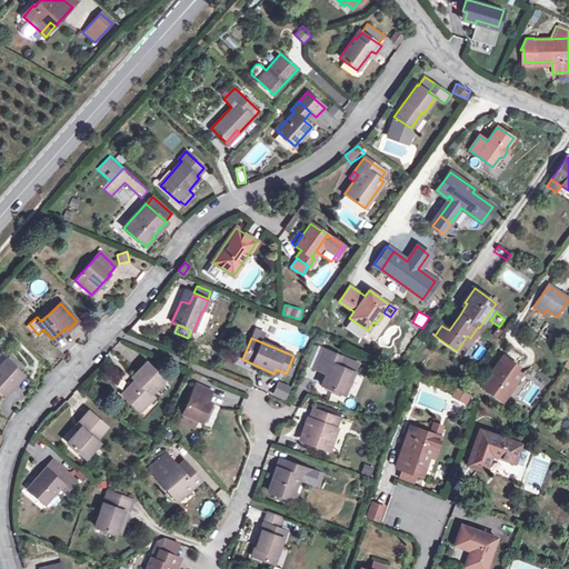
[(340,357),(322,349),(316,365),(328,369),(326,373),(321,385),(343,393),(352,372),(356,363),(340,357)]
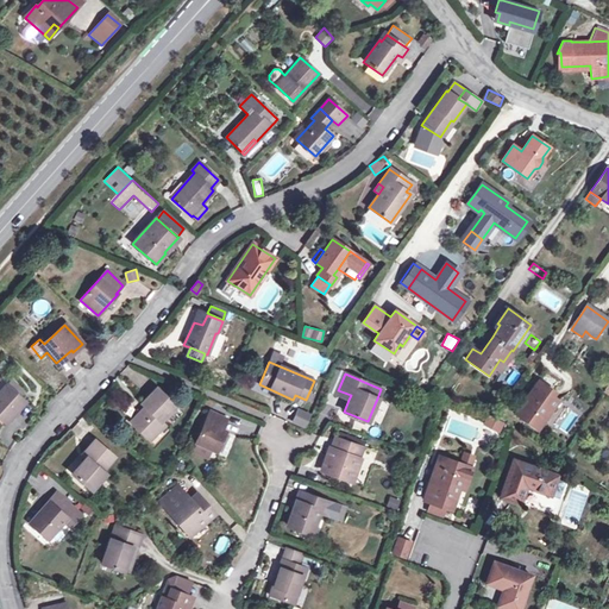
[(11,380),(6,385),(19,397),(25,391),(11,380)]
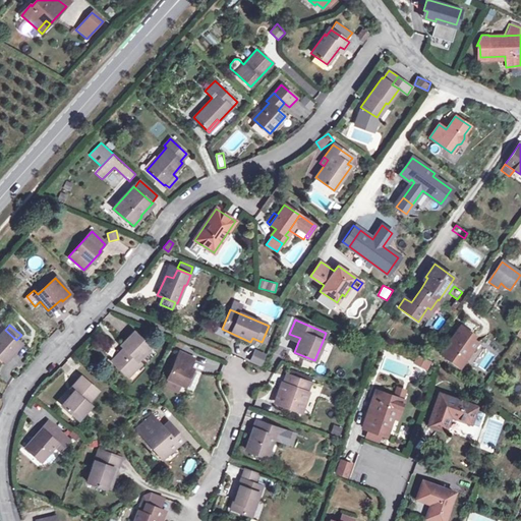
[(460,326),(441,354),(459,366),(476,342),(471,338),(473,335),(460,326)]
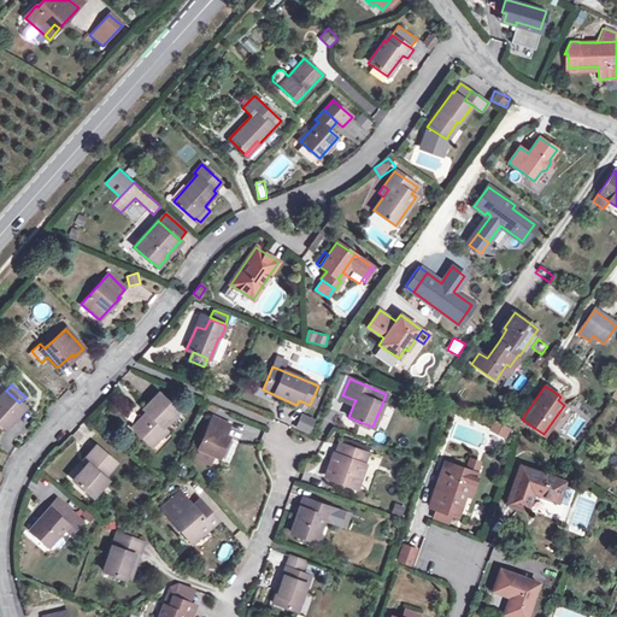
[(19,403),(6,391),(0,397),(0,424),(5,429),(25,407),(19,403)]
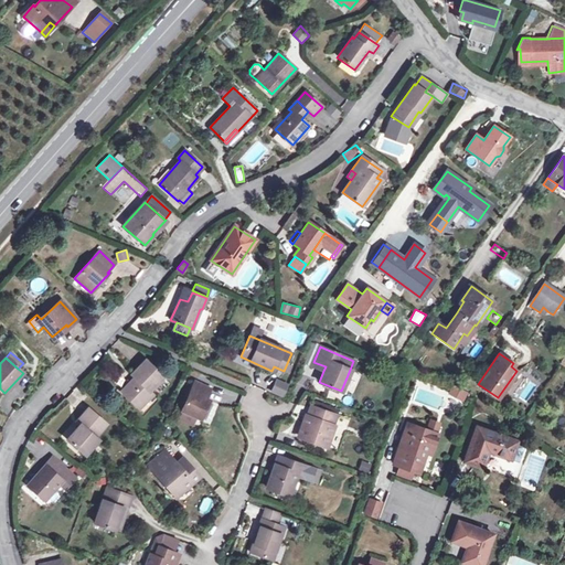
[(162,377),(145,360),(131,374),(135,377),(121,392),(139,408),(152,394),(150,391),(162,377)]
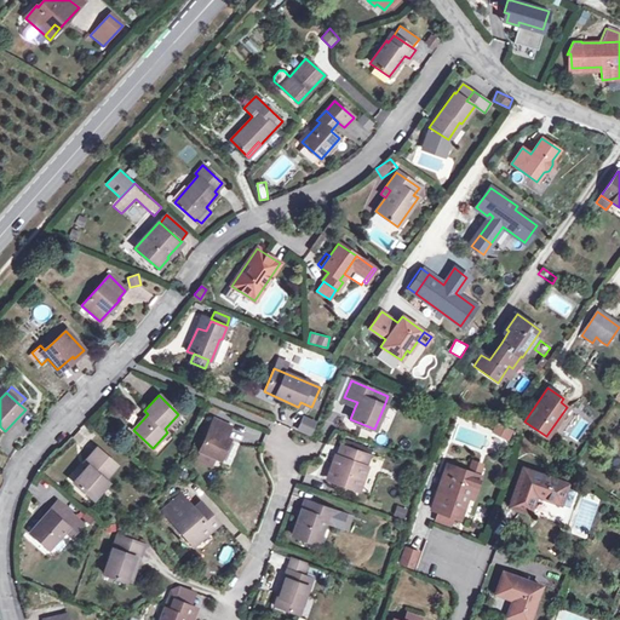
[(343,401),(355,407),(357,402),(344,397),(343,401)]
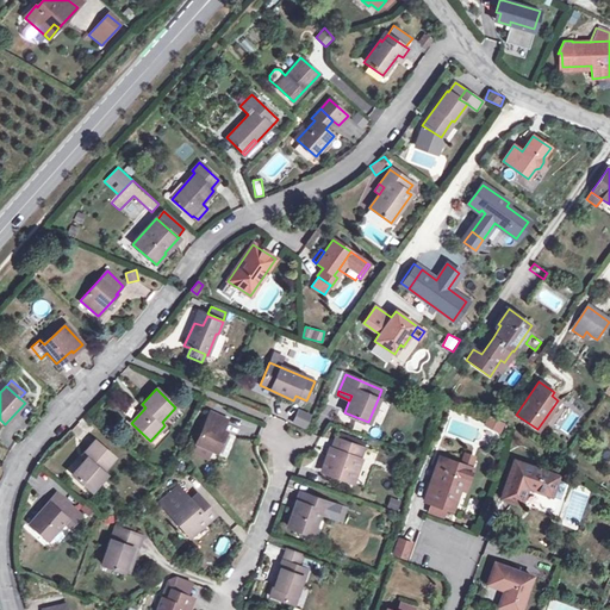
[(291,422),(305,429),(313,416),(299,408),(291,422)]
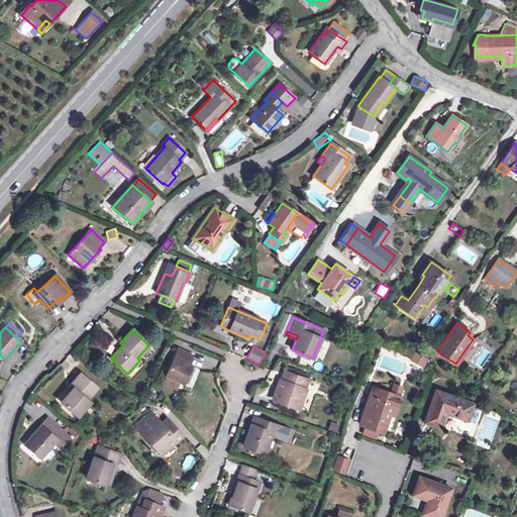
[(192,355),(178,349),(167,376),(184,383),(191,367),(188,365),(192,355)]
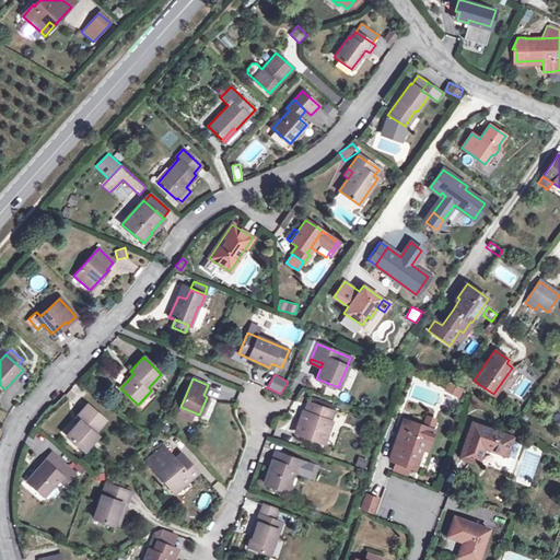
[(456,405),(465,387),(450,381),(442,398),(456,405)]
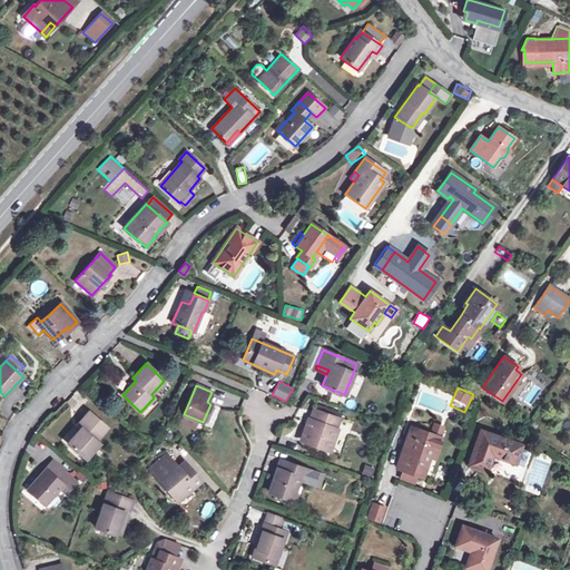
[(338,419),(313,410),(302,441),(327,451),(338,419)]
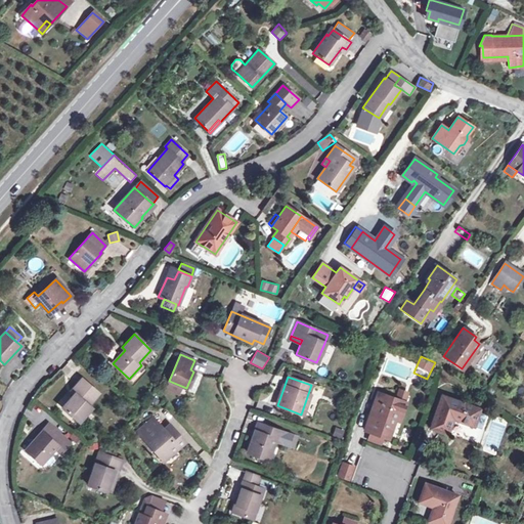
[(98,393),(82,379),(72,391),(74,393),(61,407),(79,422),(91,407),(88,405),(98,393)]
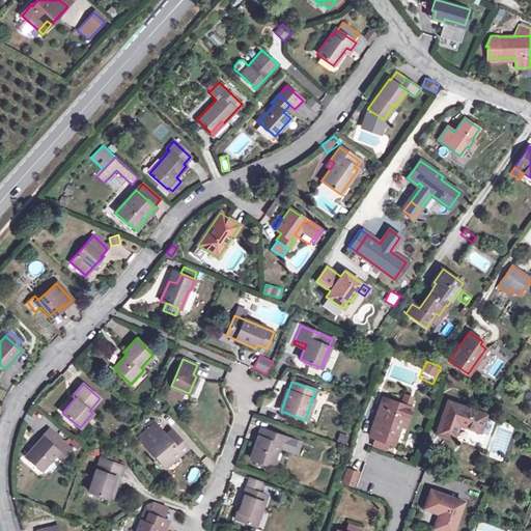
[(411,409),(383,398),(369,437),(388,443),(393,428),(390,427),(392,423),(404,427),(411,409)]
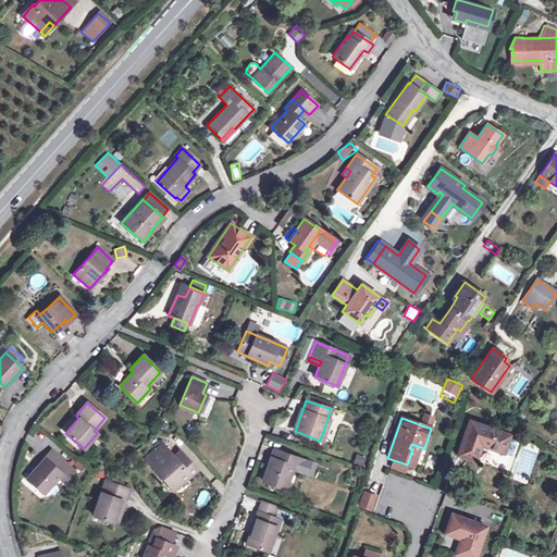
[(508,435),(469,421),(457,455),(474,460),(481,442),(489,444),(487,447),(503,453),(508,435)]
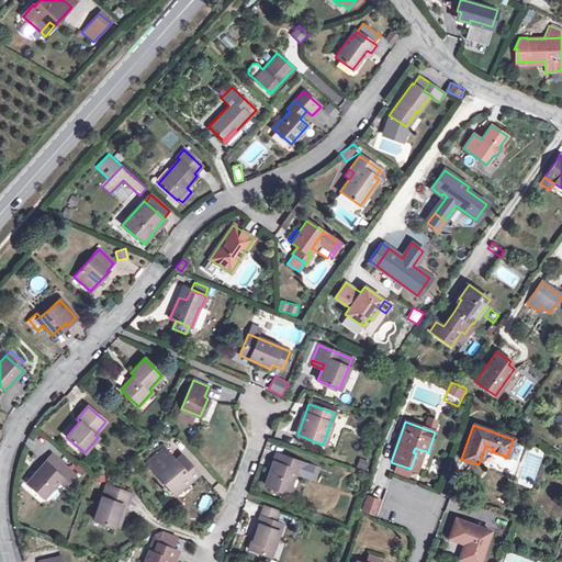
[(147,464),(153,470),(168,456),(164,450),(147,464)]
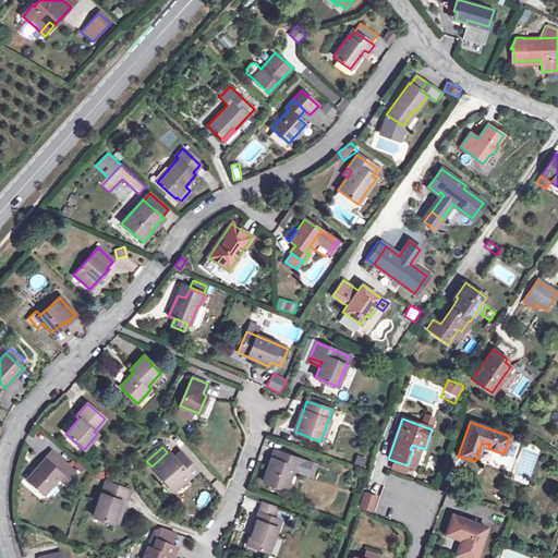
[(315,465),(275,451),(270,459),(275,461),(273,468),(268,466),(263,482),(280,487),(284,476),(289,477),(292,469),(312,476),(315,465)]
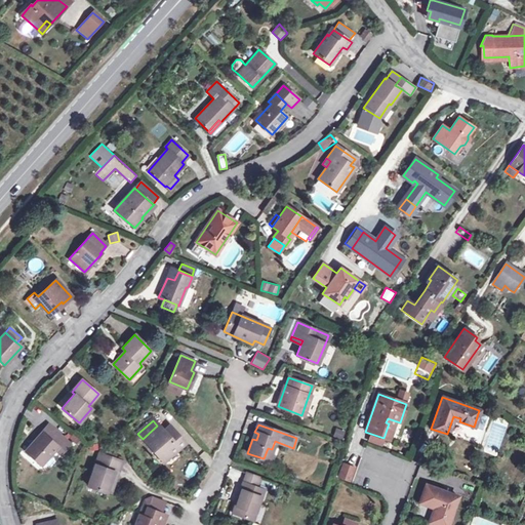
[(166,459),(185,443),(172,430),(166,435),(164,433),(157,426),(143,439),(155,453),(158,451),(166,459)]
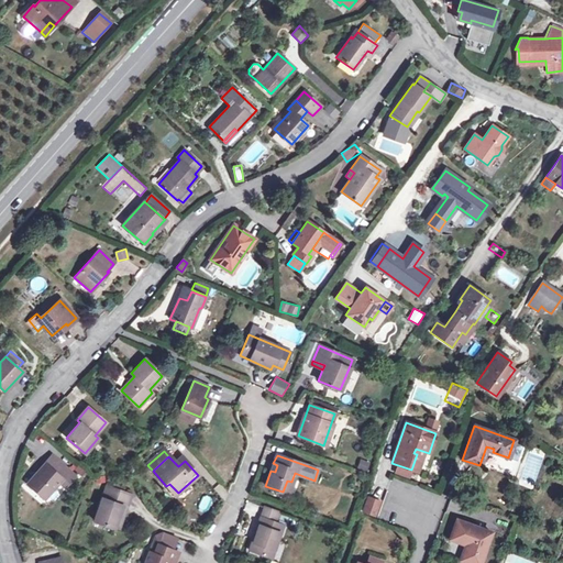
[(67,472),(51,457),(26,485),(44,500),(61,479),(67,472)]
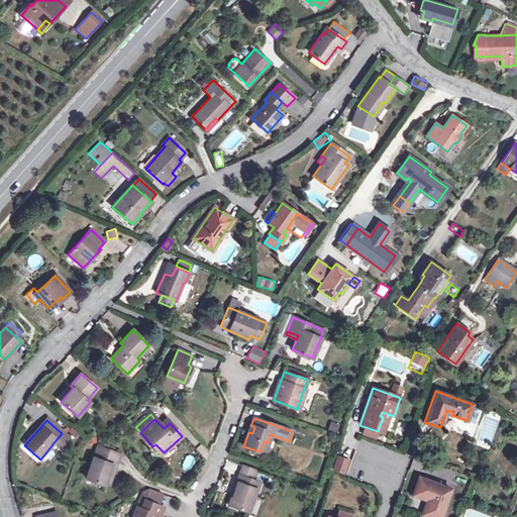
[(328,430),(338,431),(340,423),(330,421),(328,430)]
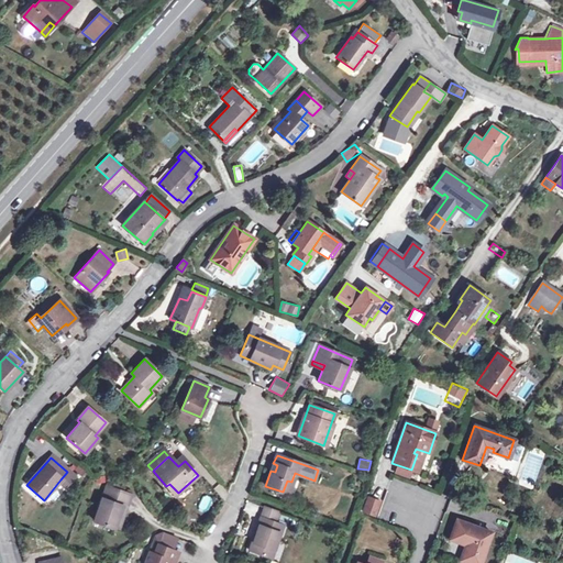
[(287,494),(291,482),(287,481),(283,492),(287,494)]
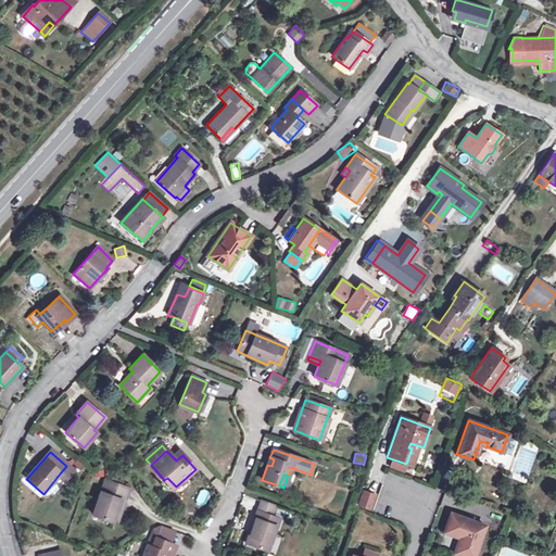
[(173,490),(176,487),(167,478),(164,480),(173,490)]
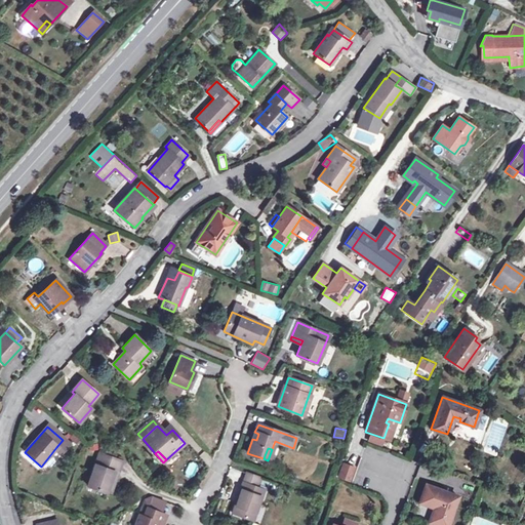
[(122,462),(99,454),(88,486),(107,493),(114,473),(118,474),(122,462)]
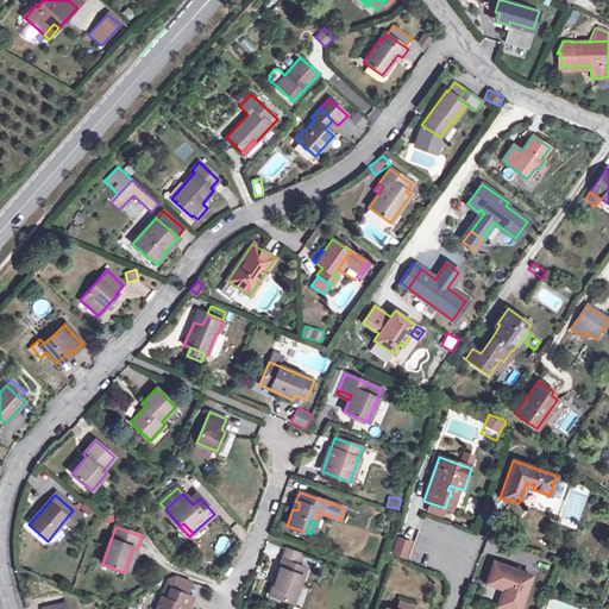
[(223,554),(231,540),(221,534),(213,548),(223,554)]
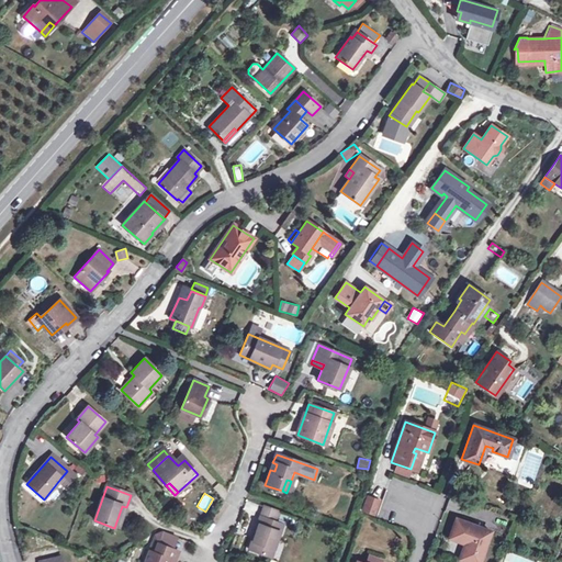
[(367,495),(361,510),(373,515),(379,499),(367,495)]
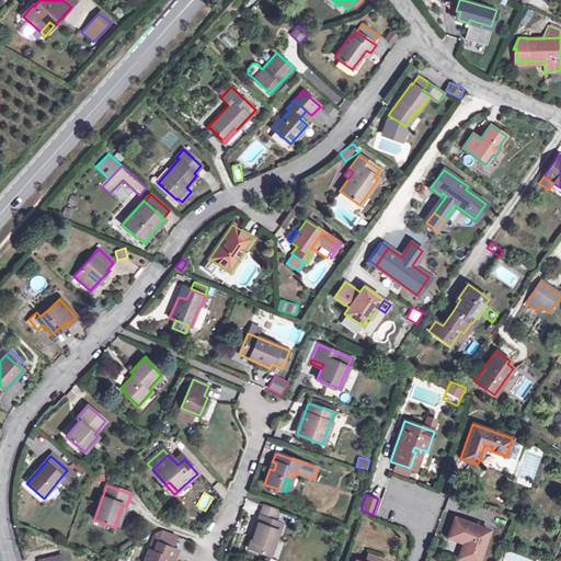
[(118,528),(126,506),(122,505),(114,527),(118,528)]
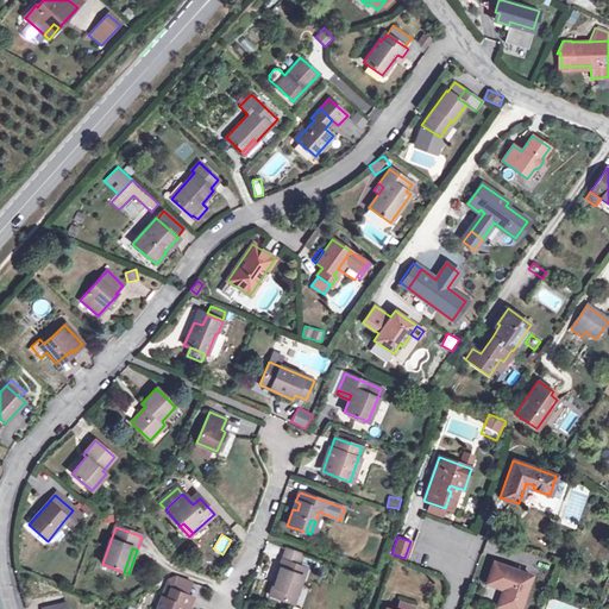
[(299,566),(302,554),(286,548),(269,595),(290,603),(296,586),(300,588),(306,569),(299,566)]
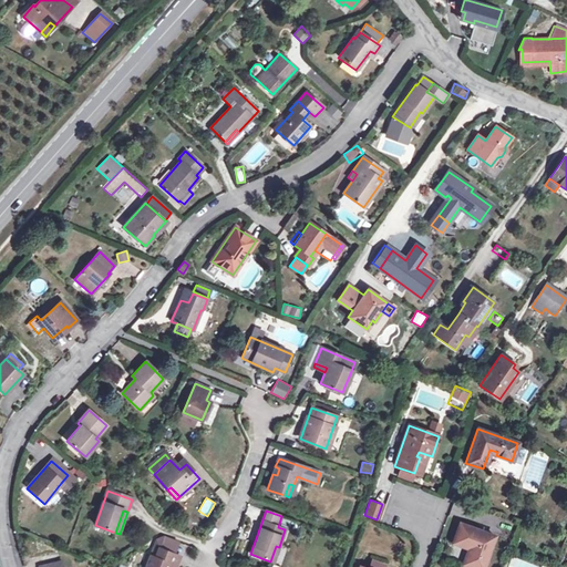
[(484,566),(495,536),(460,523),(453,543),(468,548),(463,564),(471,566),(484,566)]
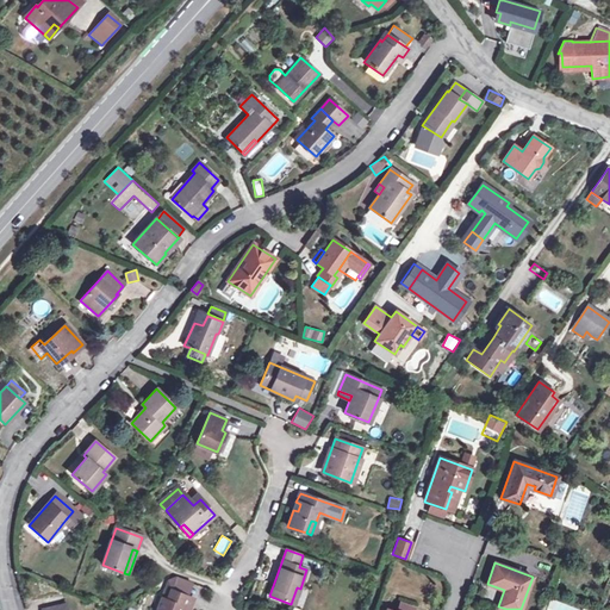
[(168,582),(162,598),(167,601),(170,590),(187,597),(192,584),(176,578),(168,582)]
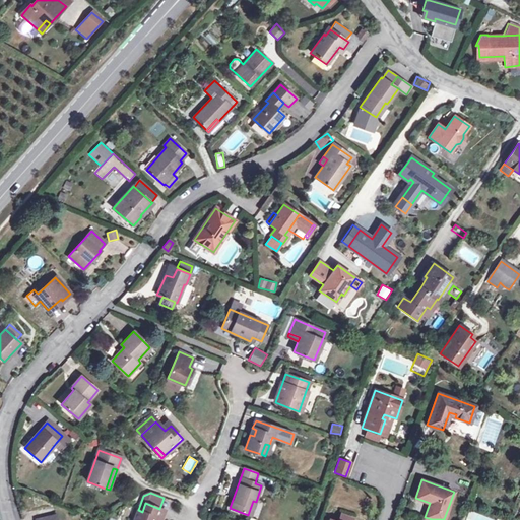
[(142,512),(138,510),(133,519),(155,519),(156,518),(161,519),(165,511),(159,509),(145,503),(142,512)]
